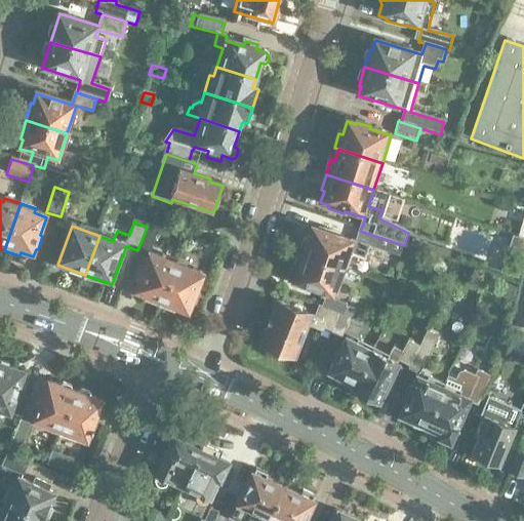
[(147,227),(137,250),(150,254),(159,231),(147,227)]
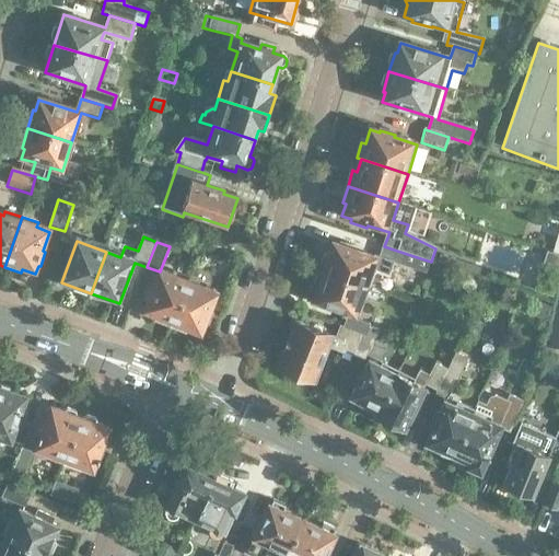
[(334,244),(323,274),(370,289),(376,271),(389,276),(393,264),(403,267),(407,254),(384,246),(380,261),(367,256),(367,255),(365,254),(346,246),(345,248),(334,244)]
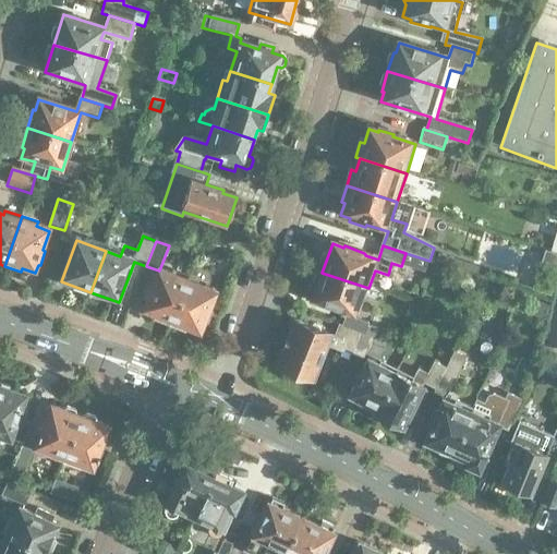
[(143,312),(156,317),(154,321),(169,327),(189,276),(173,271),(171,276),(159,271),(150,290),(148,289),(143,302),(146,303),(143,312)]
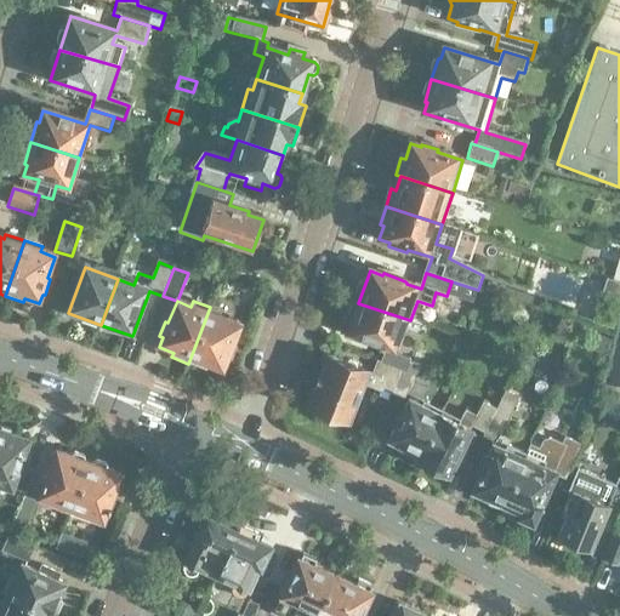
[(358,303),(347,335),(359,338),(359,342),(387,352),(396,354),(397,352),(399,353),(410,320),(358,303)]
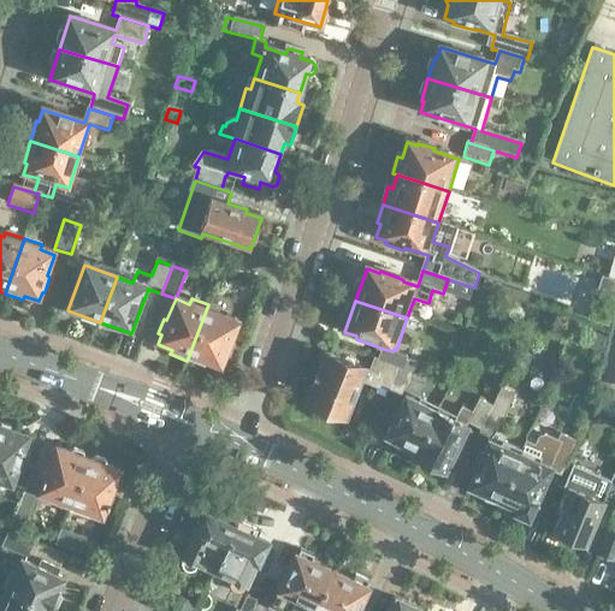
[(208,304),(187,361),(205,367),(207,363),(220,368),(224,359),(226,360),(232,346),(229,345),(237,322),(225,318),(228,312),(208,304)]
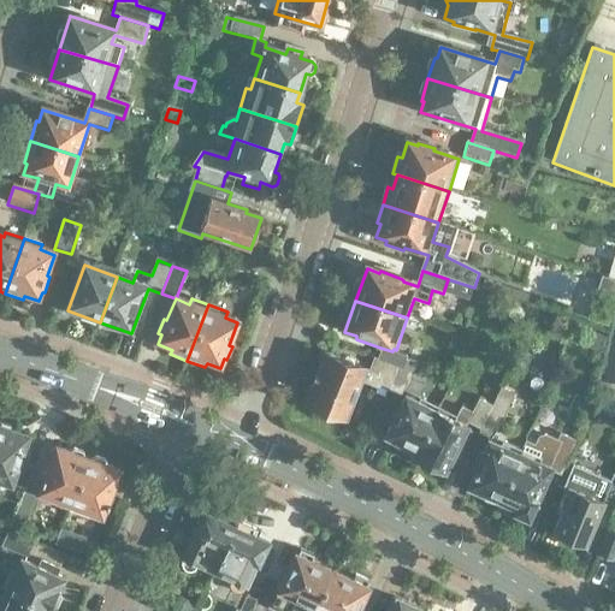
[(384,349),(379,361),(398,368),(403,371),(408,359),(384,349)]
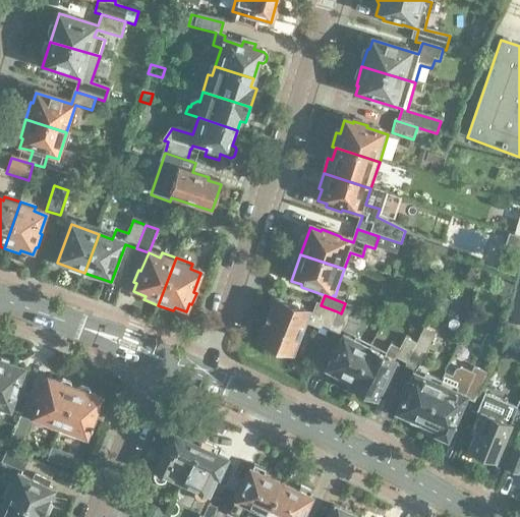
[(293,356),(305,325),(320,330),(318,335),(327,338),(330,332),(329,332),(337,311),(321,305),(318,304),(313,316),(275,300),(258,343),(293,356)]
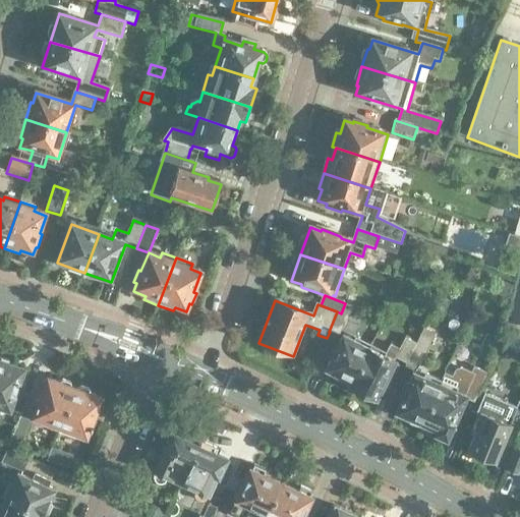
[(348,317),(341,313),(337,311),(329,332),(330,332),(340,336),(348,317)]
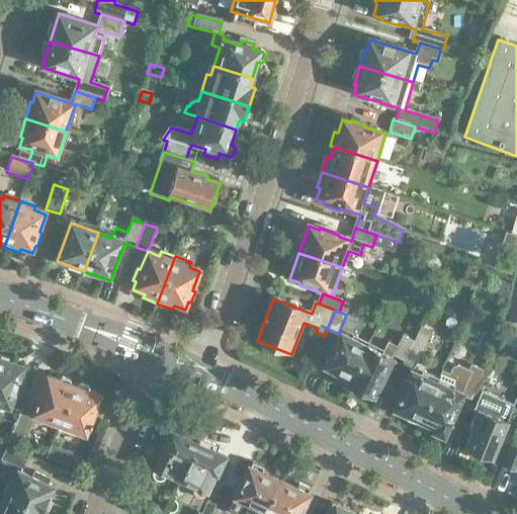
[(413,345),(405,362),(403,364),(415,369),(413,373),(412,372),(406,386),(404,384),(399,398),(401,399),(395,411),(407,416),(408,419),(415,422),(418,420),(420,422),(437,380),(425,374),(427,370),(418,366),(425,351),(434,333),(423,327),(413,344),(413,345)]
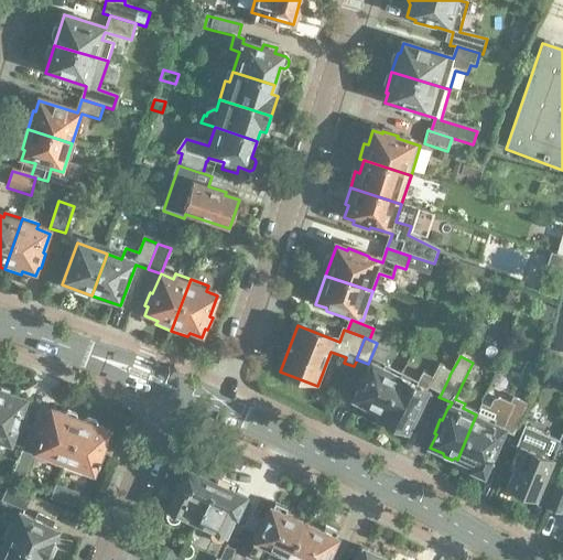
[(364,410),(380,419),(400,379),(372,366),(355,400),(364,406),(364,410)]
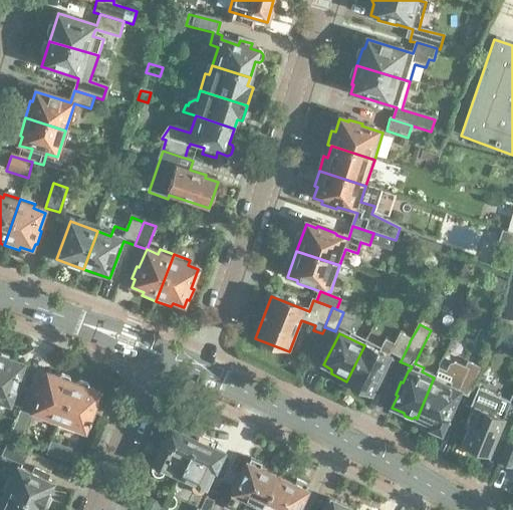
[(364,345),(346,381),(360,389),(358,394),(369,399),(375,386),(378,387),(386,371),(382,370),(391,354),(402,359),(410,342),(410,341),(400,336),(396,346),(387,341),(380,353),(364,345)]
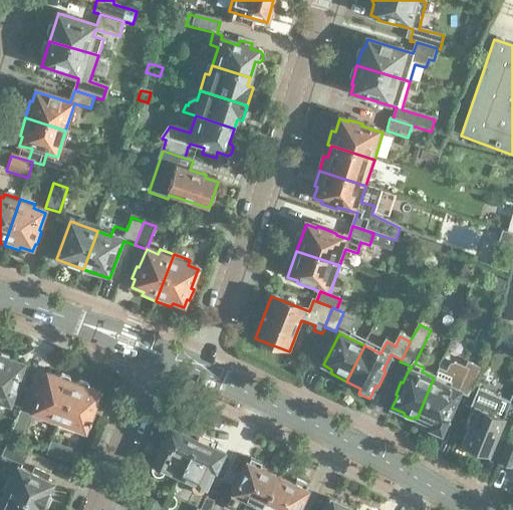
[(0,356),(0,400),(19,407),(24,391),(19,389),(21,383),(19,381),(22,373),(20,372),(23,364),(0,356)]
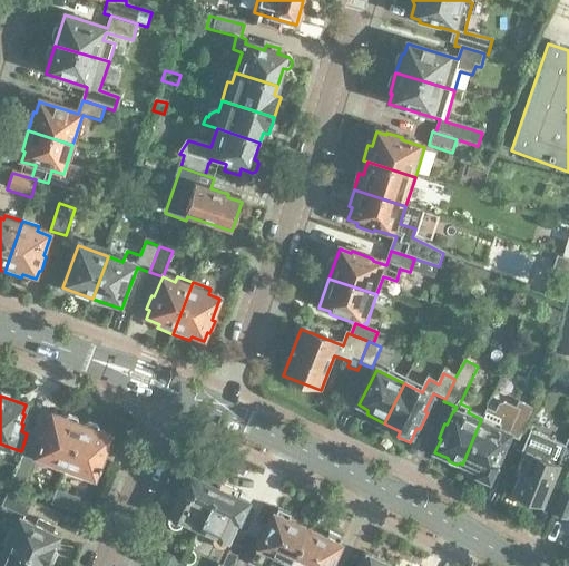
[(481,419),(462,465),(479,471),(476,478),(487,484),(493,468),(496,469),(510,439),(519,442),(533,410),(519,403),(516,409),(504,403),(499,407),(496,413),(486,409),(481,419)]
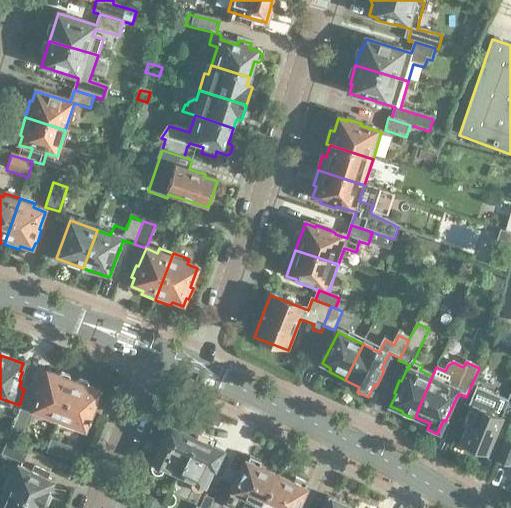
[(40,417),(57,424),(73,382),(47,372),(43,383),(42,382),(34,401),(36,402),(33,410),(42,413),(40,417)]
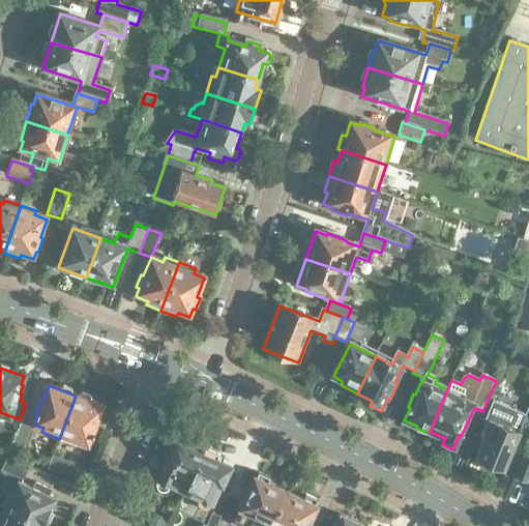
[(76,396),(59,439),(77,445),(78,441),(87,445),(90,436),(93,437),(100,418),(98,417),(103,406),(76,396)]
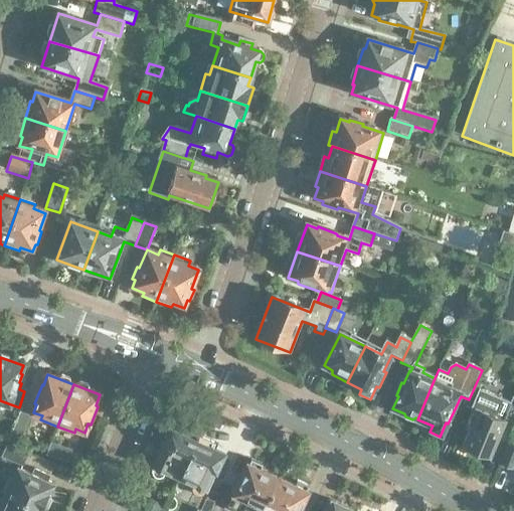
[(511,404),(479,390),(470,409),(474,410),(466,428),(470,430),(463,447),(488,458),(505,419),(513,423),(513,397),(511,404)]
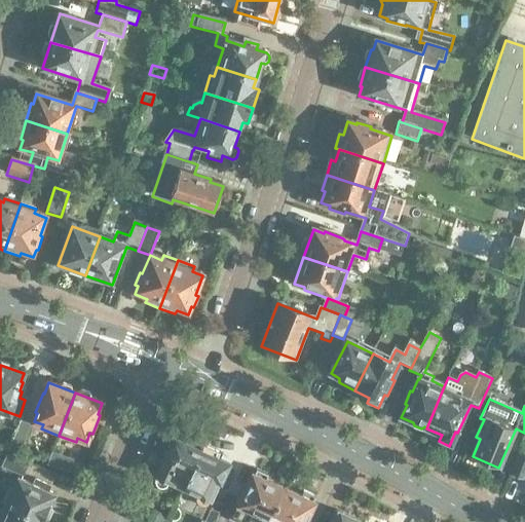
[(20,458),(31,426),(21,422),(9,454),(20,458)]
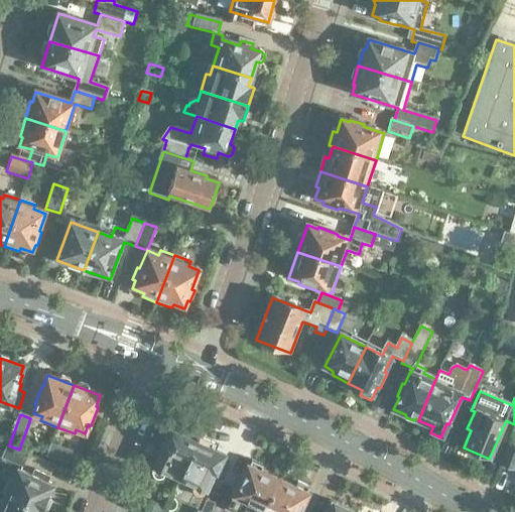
[(170,429),(152,469),(153,470),(152,473),(153,476),(155,478),(158,480),(161,480),(164,479),(168,474),(180,479),(199,438),(183,431),(181,434),(170,429)]
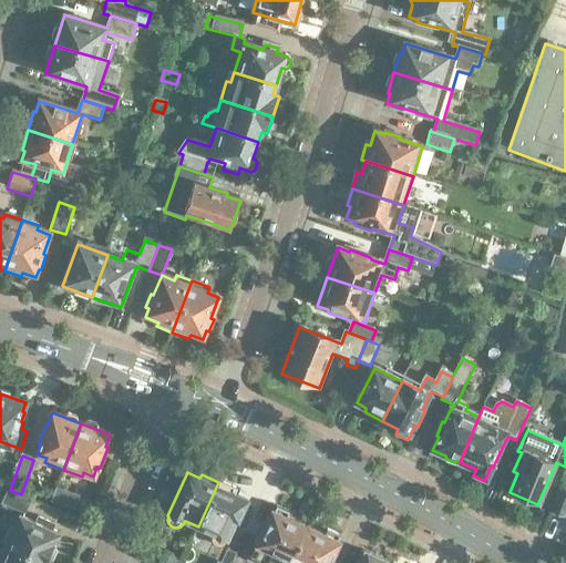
[(218,482),(198,526),(211,533),(209,535),(213,538),(212,540),(213,543),(215,545),(218,548),(222,549),(226,546),(227,543),(248,501),(235,494),(237,491),(218,482)]
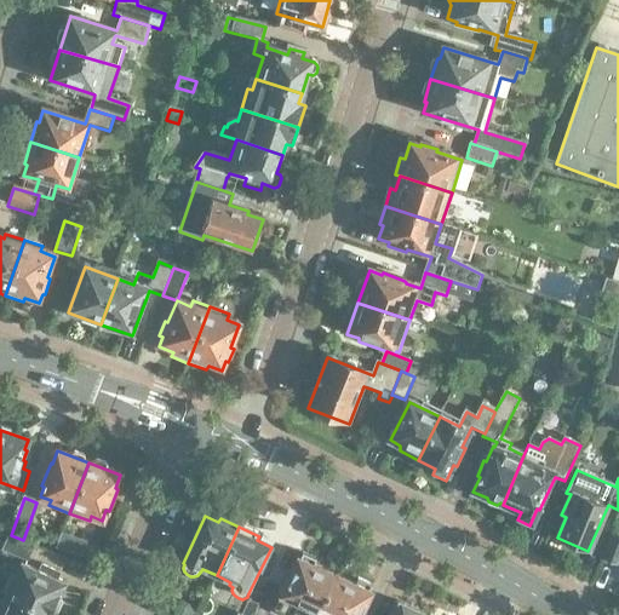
[(618,535),(614,533),(602,557),(618,564),(618,535)]
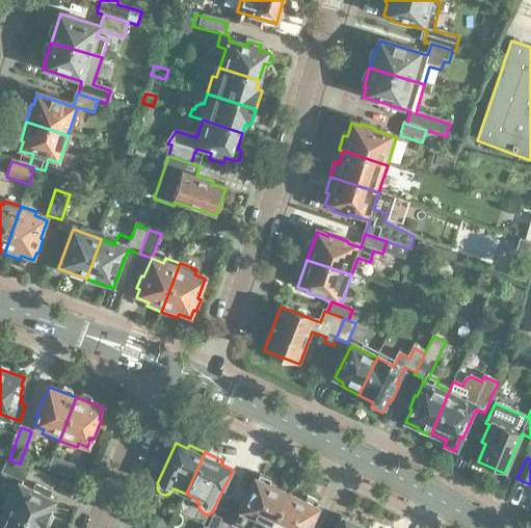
[(54,459),(49,472),(70,479),(75,466),(54,459)]
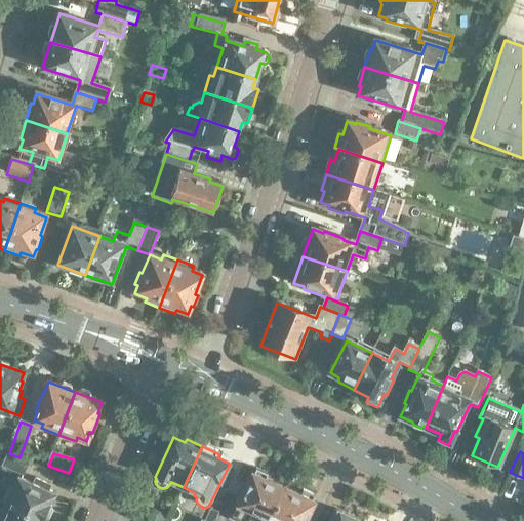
[(7,455),(2,468),(24,477),(30,464),(7,455)]
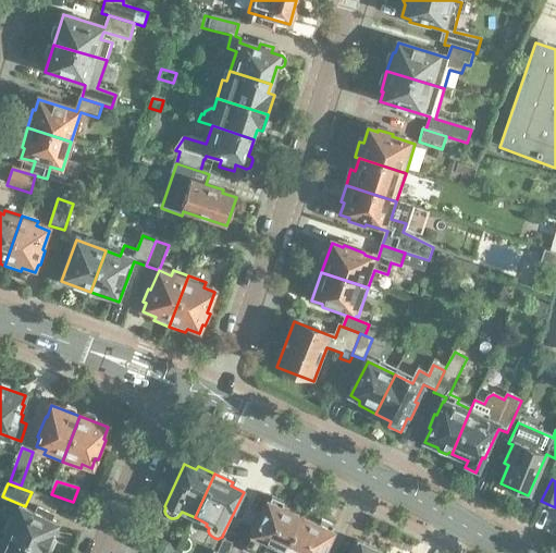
[(247,545),(260,552),(283,552),(300,517),(268,502),(247,545)]
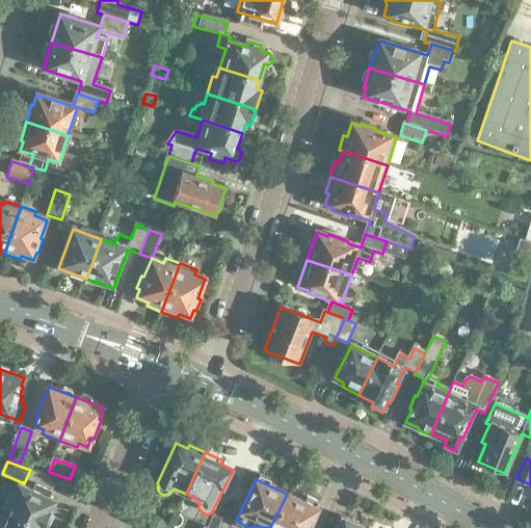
[(19,484),(6,511),(42,527),(44,527),(50,526),(54,518),(51,511),(56,502),(46,497),(48,492),(35,486),(33,492),(19,484)]
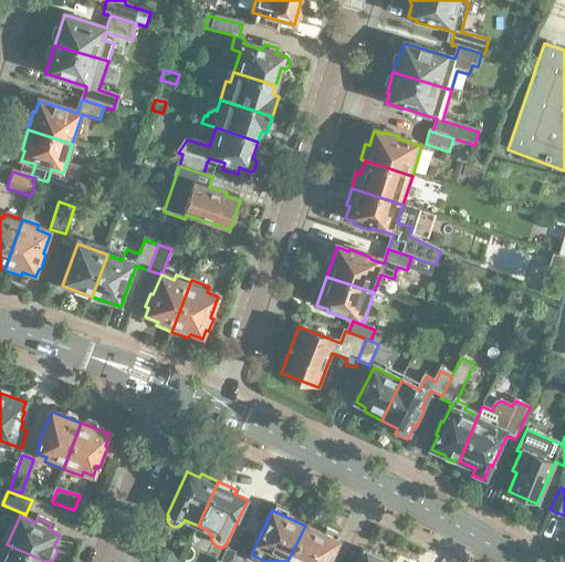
[(305,526),(288,561),(327,561),(338,541),(305,526)]
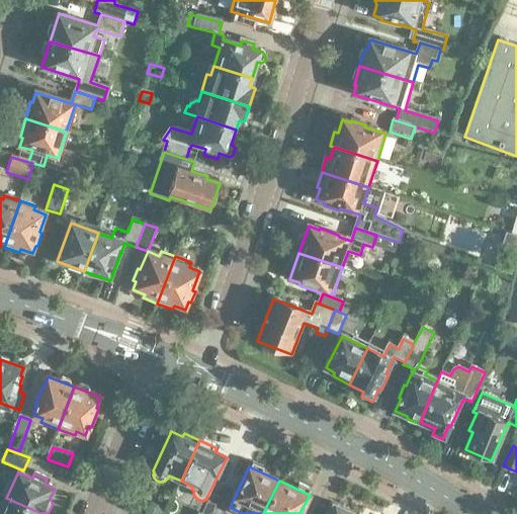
[(6,498),(0,510),(0,513),(40,513),(6,498)]
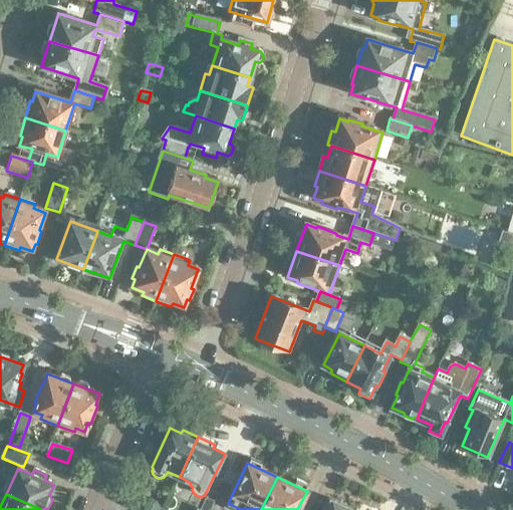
[(346,509),(329,500),(324,509),(346,509)]
